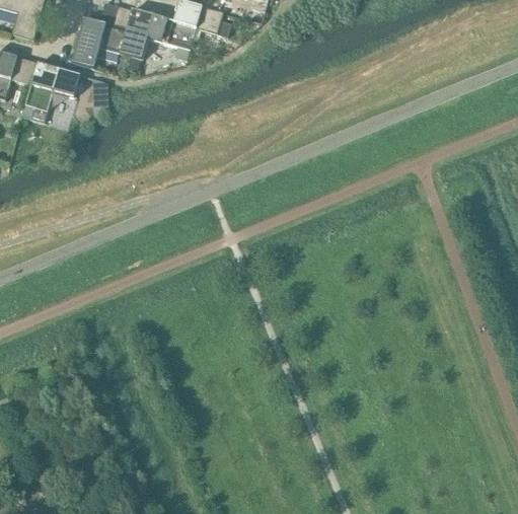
[(0,0),(0,5),(17,11),(11,31),(33,39),(45,0),(0,0)]
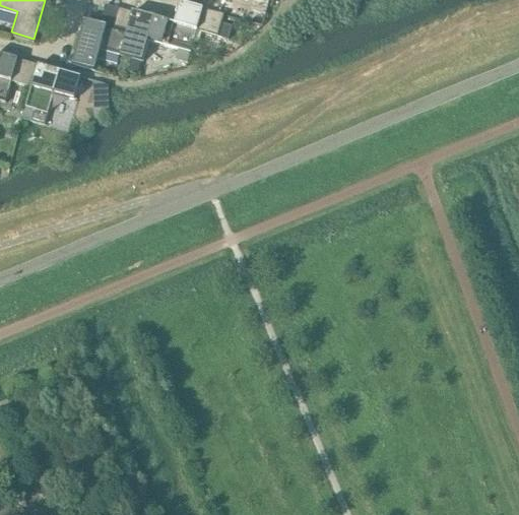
[(180,0),(174,20),(175,20),(169,43),(190,49),(196,27),(226,37),(231,22),(220,19),(222,11),(201,5),(180,0)]
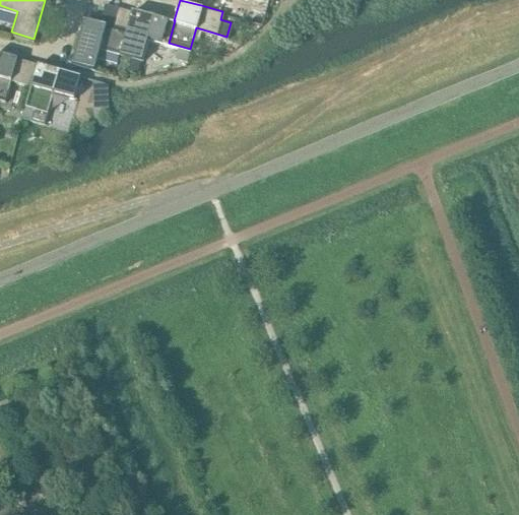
[(105,1),(99,22),(99,23),(113,26),(118,5),(105,1)]
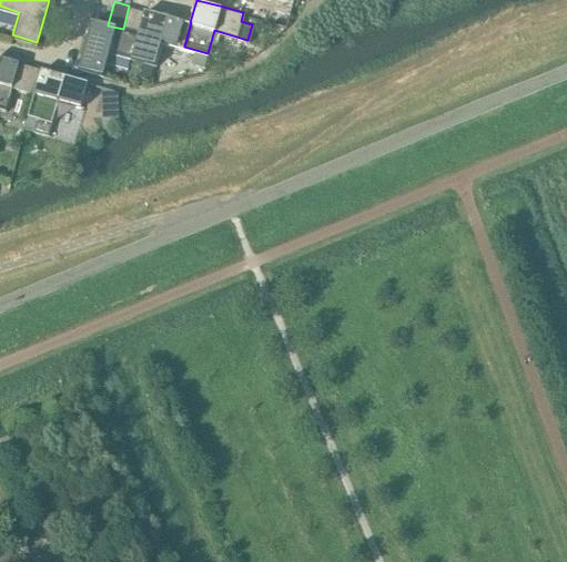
[(131,57),(153,63),(154,63),(161,41),(184,47),(191,22),(190,22),(129,6),(123,29),(138,33),(131,57)]
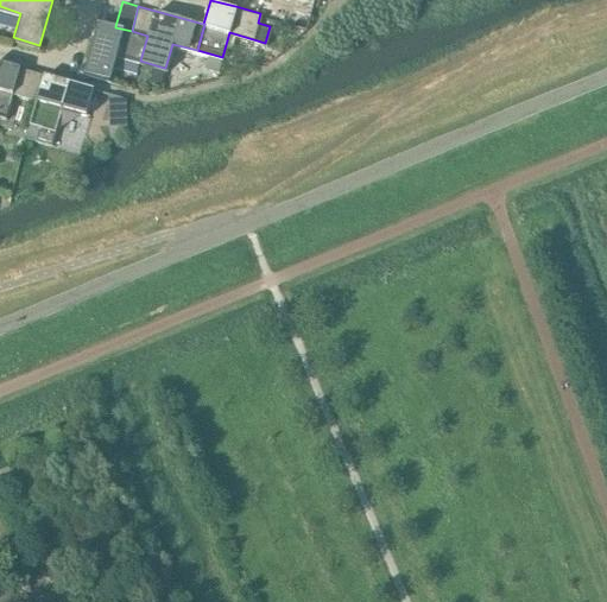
[(97,21),(87,58),(83,71),(109,78),(115,55),(140,61),(147,36),(132,31),(115,27),(115,26),(97,21)]
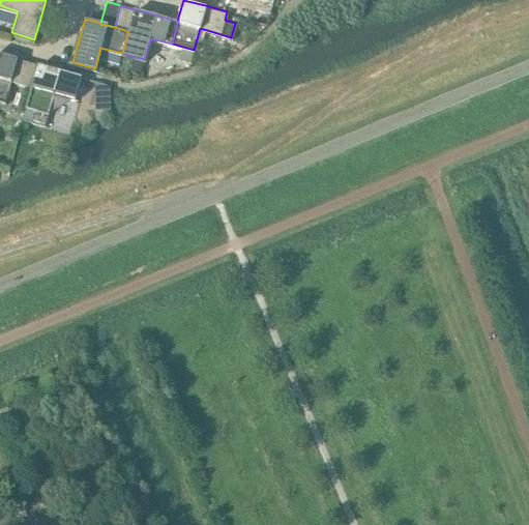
[(38,63),(0,52),(0,99),(4,101),(10,80),(31,86),(32,86),(38,63)]
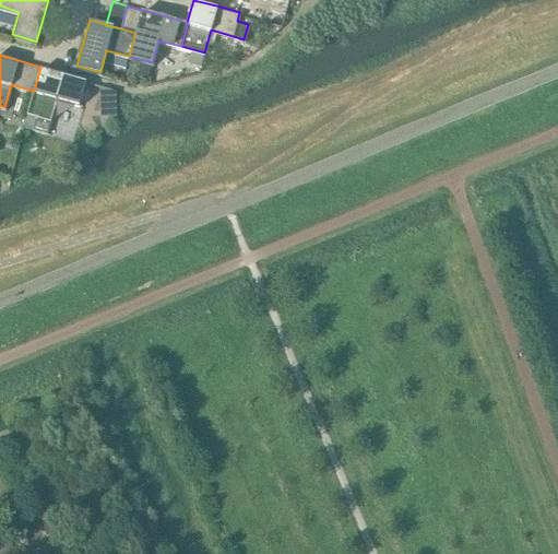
[(33,91),(26,114),(35,116),(32,128),(47,132),(57,97),(79,104),(86,80),(40,67),(34,91),(33,91)]
